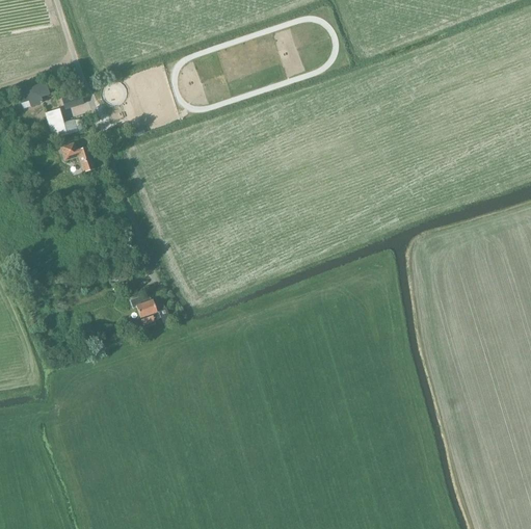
[(17,87),(20,94),(22,102),(29,99),(31,104),(43,101),(41,96),(49,93),(46,82),(26,87),(26,85),(17,87)]
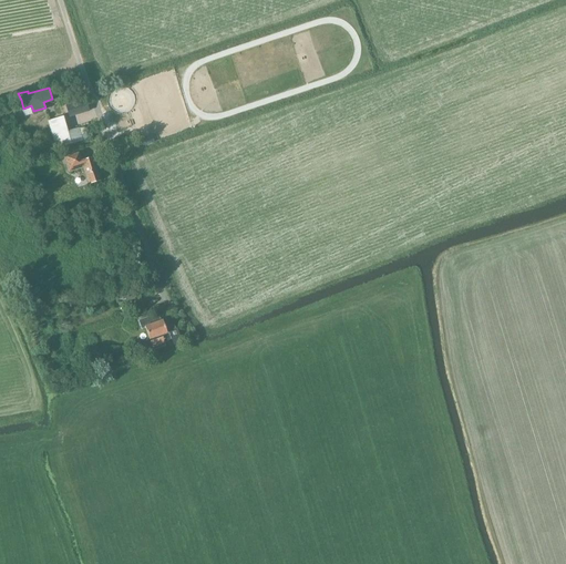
[(67,106),(69,115),(90,110),(86,100),(67,106)]
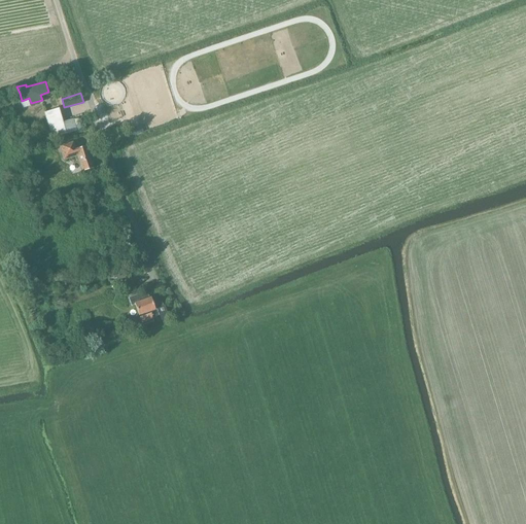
[(53,136),(59,135),(77,130),(86,126),(84,120),(81,121),(79,115),(63,120),(60,111),(60,106),(45,110),(53,136)]
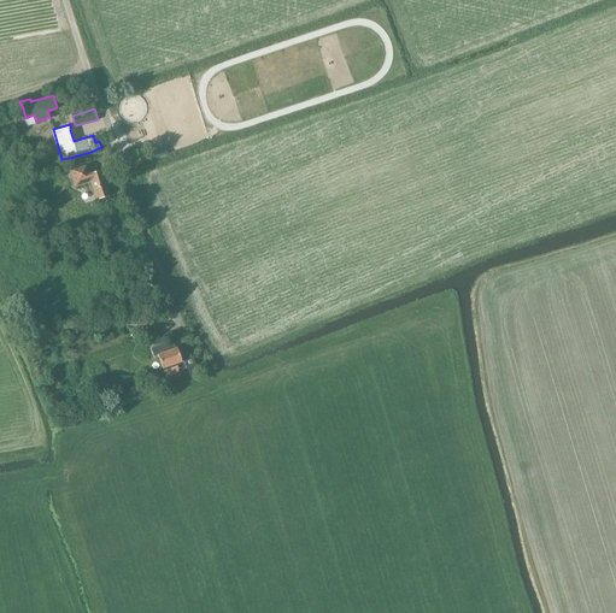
[(91,180),(94,189),(97,198),(110,194),(101,168),(89,171),(87,163),(70,169),(75,184),(84,181),(84,182),(91,180)]
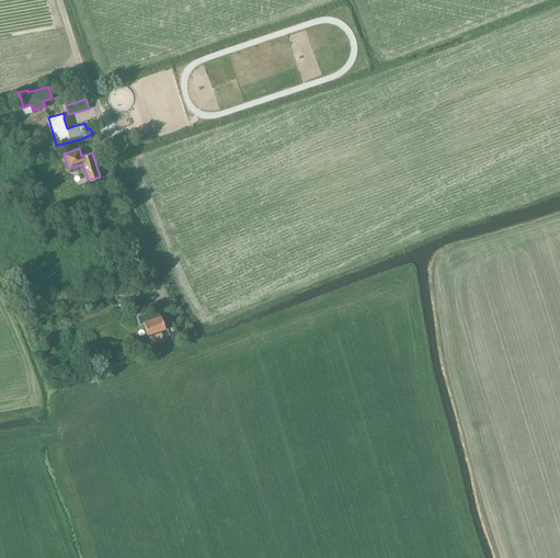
[(139,277),(143,285),(155,280),(152,273),(139,277)]
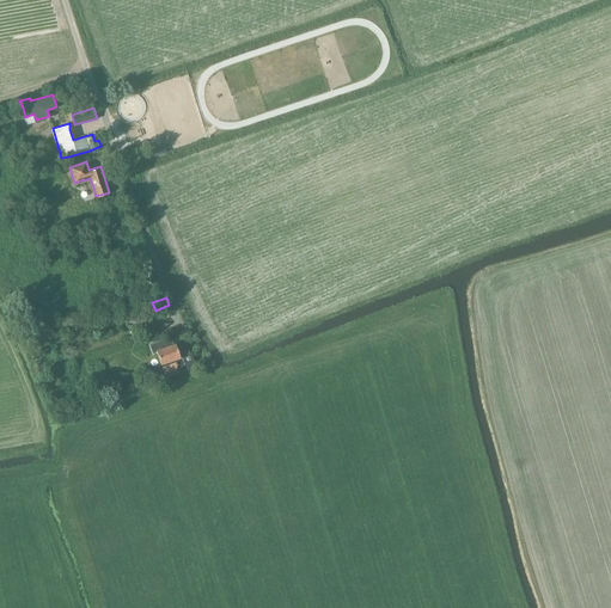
[(144,326),(147,332),(156,330),(150,313),(128,321),(130,326),(135,324),(138,329),(144,326)]
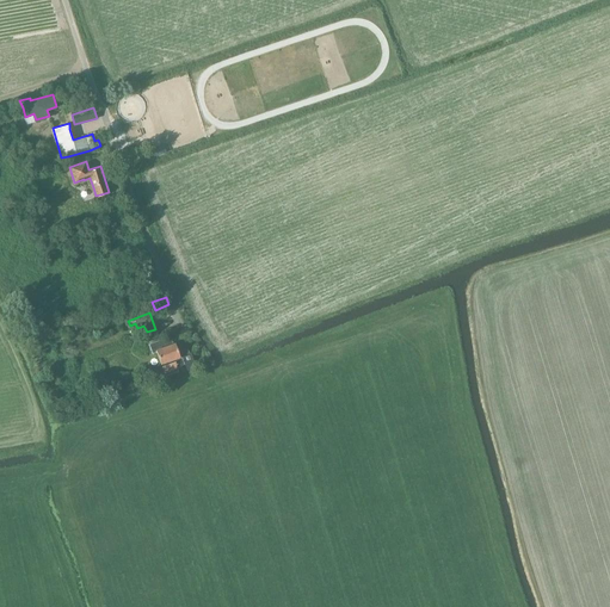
[(156,350),(160,360),(154,365),(160,375),(166,373),(179,369),(178,366),(185,363),(188,369),(197,366),(197,365),(192,350),(190,350),(189,346),(178,350),(176,342),(174,344),(171,334),(151,342),(153,351),(156,350)]
